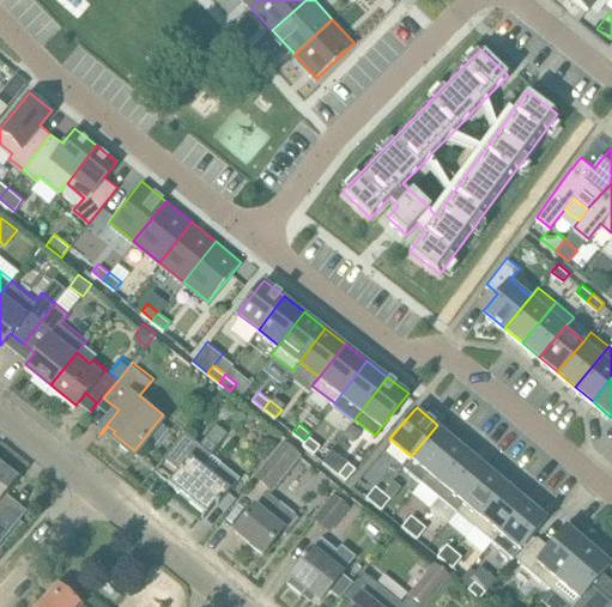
[(411,456),(404,466),(420,480),(428,471),(455,439),(437,425),(411,456)]
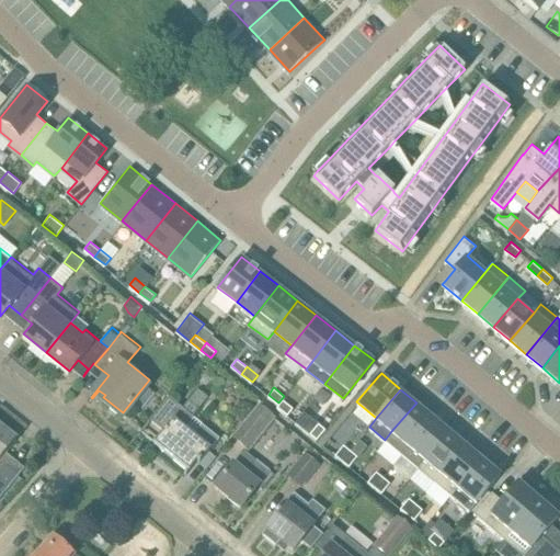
[(152,416),(139,433),(140,433),(152,418),(164,428),(155,440),(187,467),(185,471),(186,472),(197,458),(200,461),(207,466),(216,455),(209,449),(212,446),(212,445),(221,434),(196,415),(195,413),(201,406),(190,398),(184,405),(170,394),(152,416)]
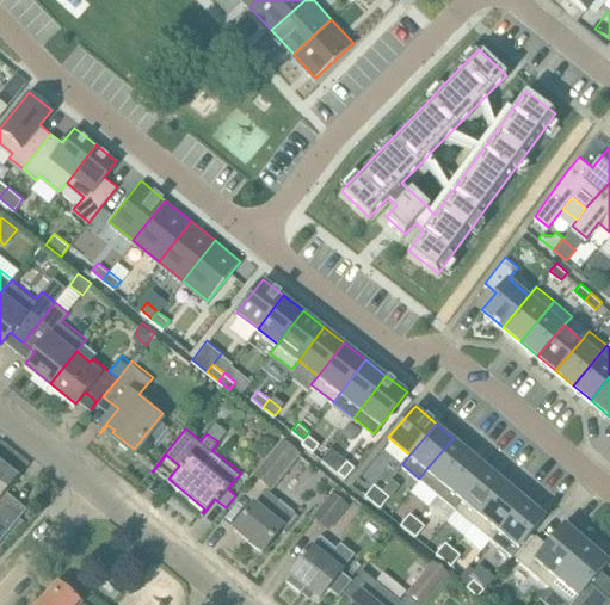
[(308,433),(302,442),(313,450),(319,443),(308,433)]
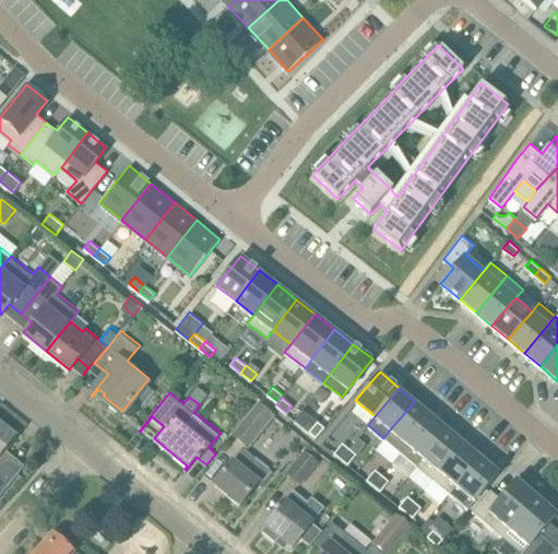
[(273,411),(260,400),(234,433),(248,444),(273,411)]
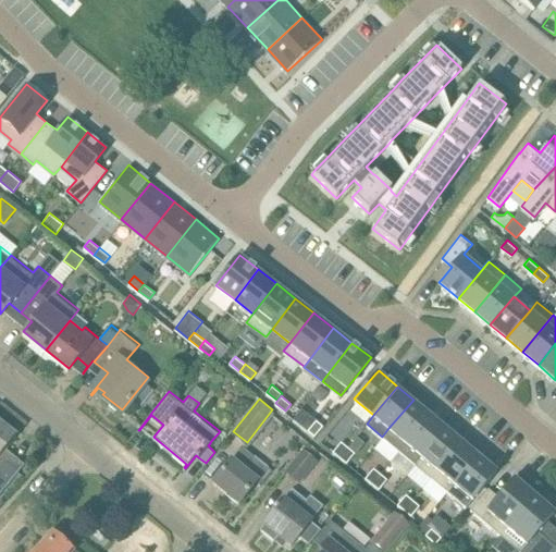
[(388,428),(382,437),(399,450),(430,414),(414,400),(388,428)]
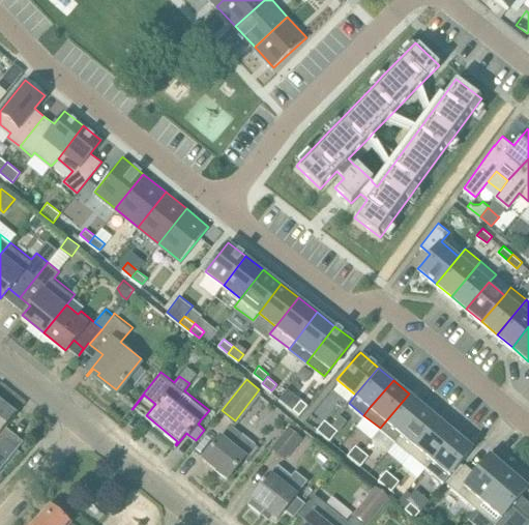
[(289,388),(281,398),(299,413),(307,404),(289,388)]
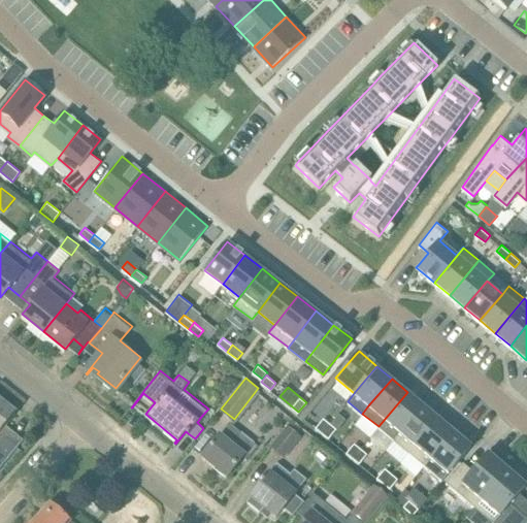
[(393,439),(422,404),(407,392),(379,426),(393,439)]
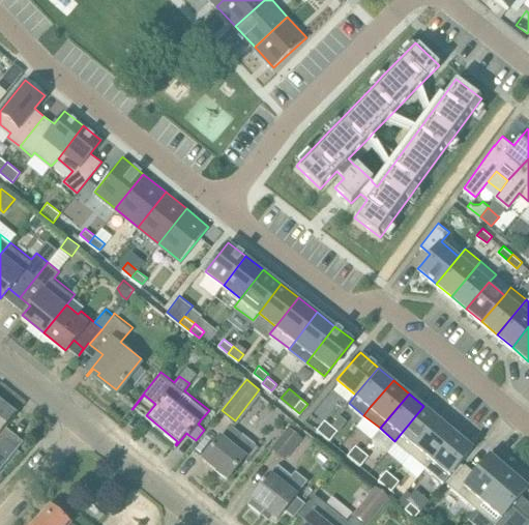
[(0,467),(21,442),(3,428),(6,424),(15,413),(0,401),(0,467)]
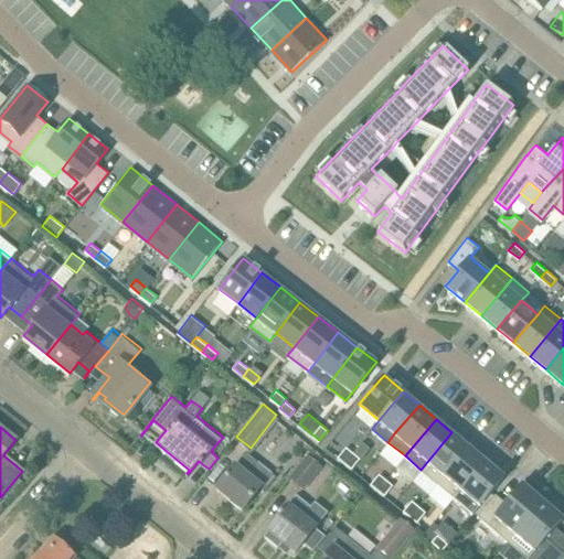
[(437,483),(468,445),(451,432),(421,470),(437,483)]
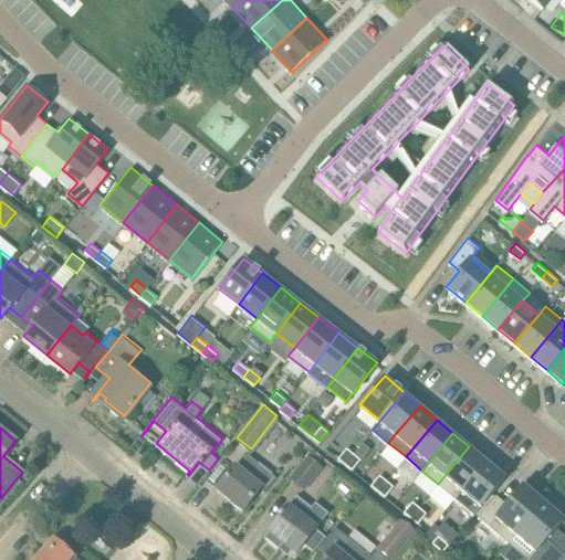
[(342,454),(338,456),(346,463),(348,460),(354,452),(347,446),(342,454)]
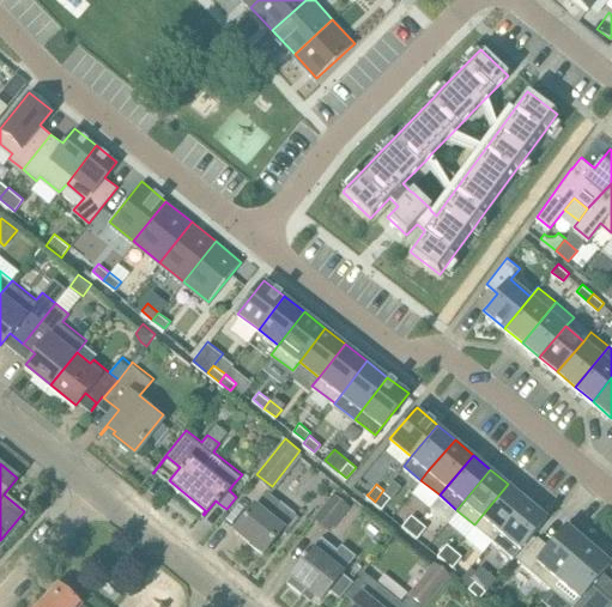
[(492,539),(526,499),(508,484),(474,524),(492,539)]
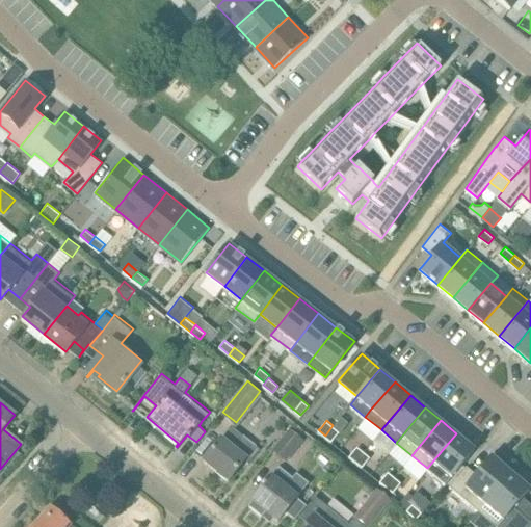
[(299,433),(304,426),(298,422),(293,428),(299,433)]
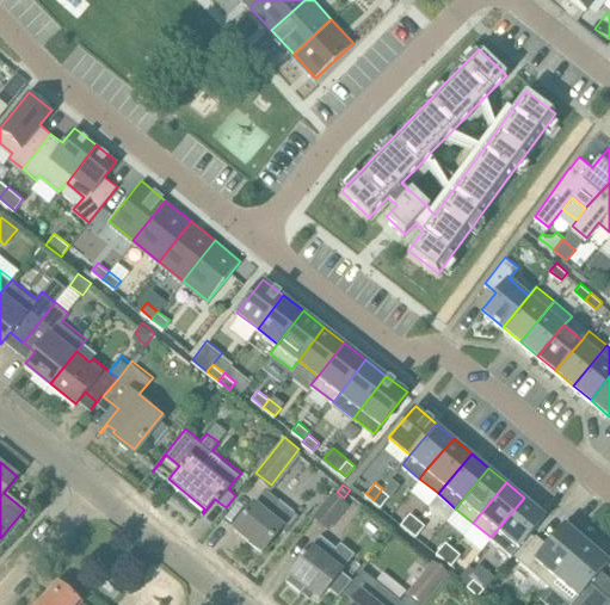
[(254,502),(234,526),(263,549),(281,526),(285,530),(299,514),(267,488),(254,502)]
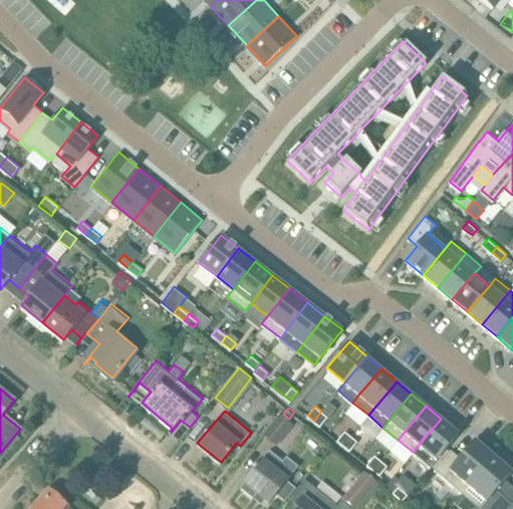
[(316,418),(314,421),(320,426),(322,423),(327,416),(321,411),(316,418)]
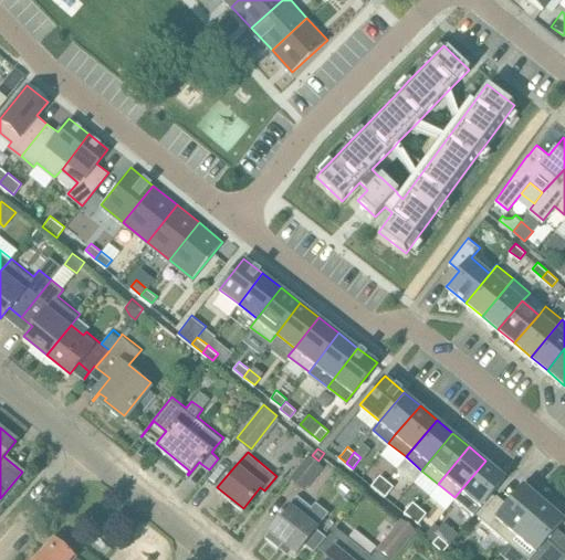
[(318,461),(312,455),(309,453),(291,475),(305,486),(323,464),(318,461)]
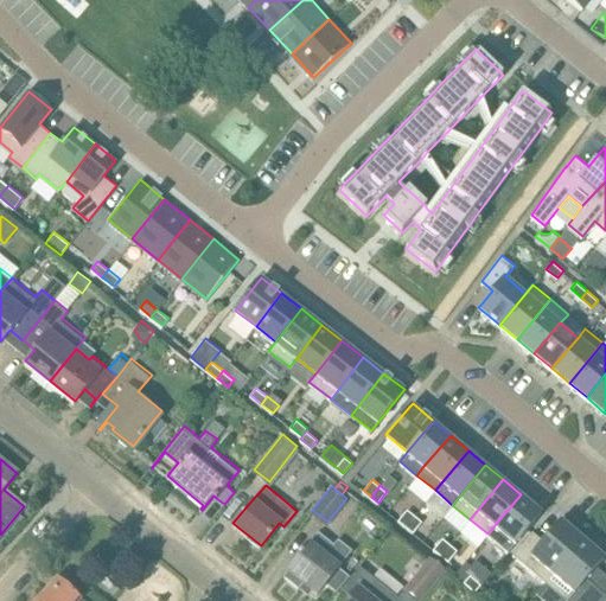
[(523,497),(521,494),(488,534),(508,551),(538,515),(542,511),(524,496),(523,497)]
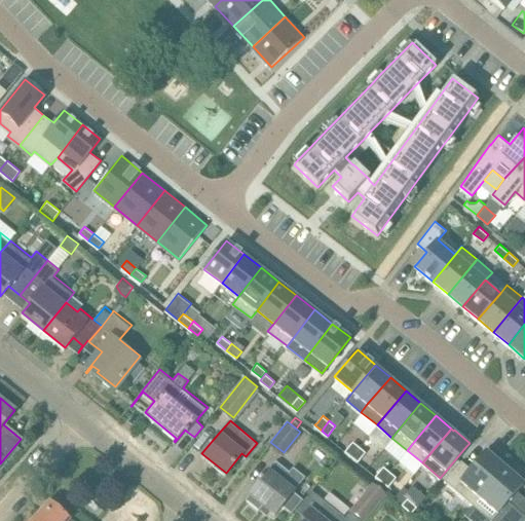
[(347,447),(345,450),(351,455),(354,452),(360,446),(353,441),(347,447)]
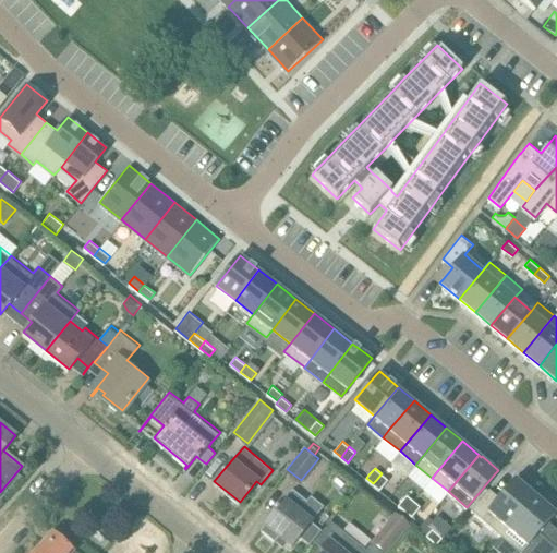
[(376,480),(373,483),(379,489),(383,485),(388,479),(382,473),(376,480)]
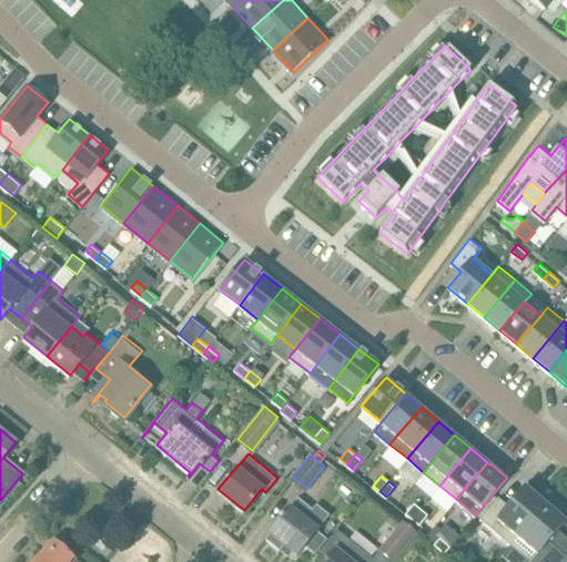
[(479,518),(510,543),(545,502),(526,486),(523,489),(523,488),(508,504),(498,496),(479,518)]
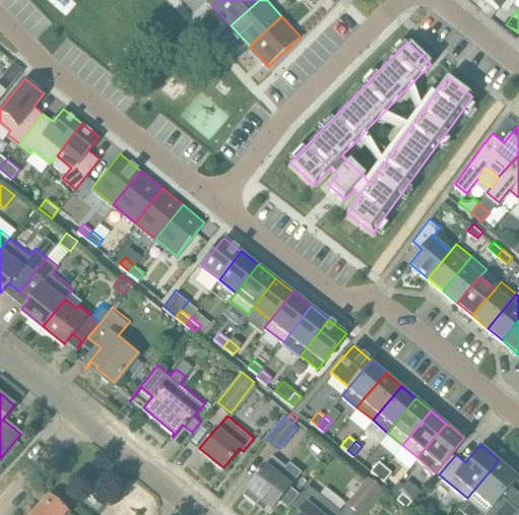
[(288,506),(300,492),(290,485),(302,470),(289,460),(286,464),(273,454),(259,471),(258,470),(255,473),(256,474),(243,492),(244,493),(256,502),(255,502),(256,503),(261,498),(271,506),(272,507),(279,498),(288,506)]
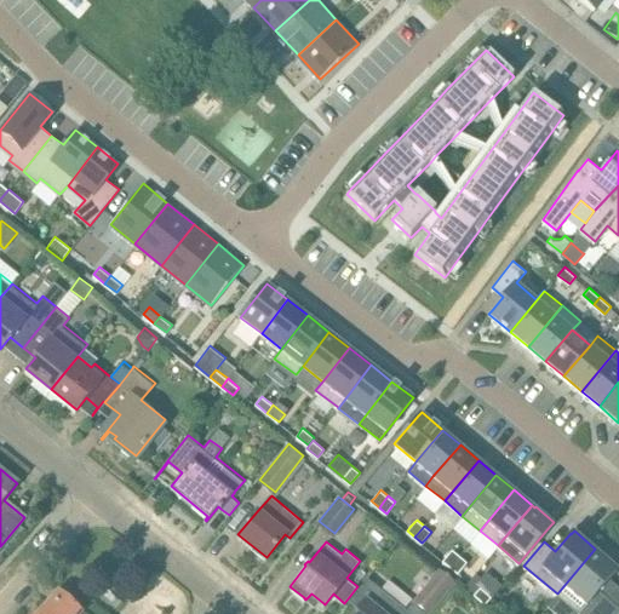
[(446,556),(443,560),(451,566),(453,562),(459,555),(452,549),(446,556)]
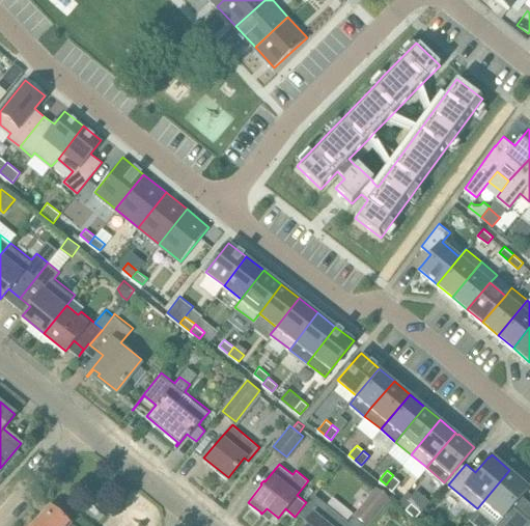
[(529,519),(513,505),(529,487),(511,472),(509,470),(477,508),(497,525),(528,525),(529,524),(529,519)]
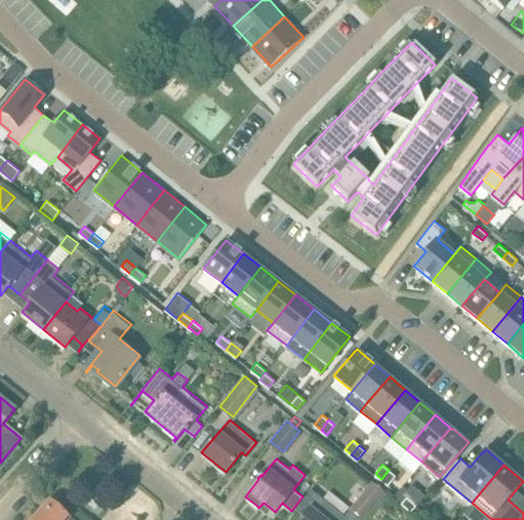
[(384,476),(381,479),(388,484),(390,481),(396,475),(389,470),(384,476)]
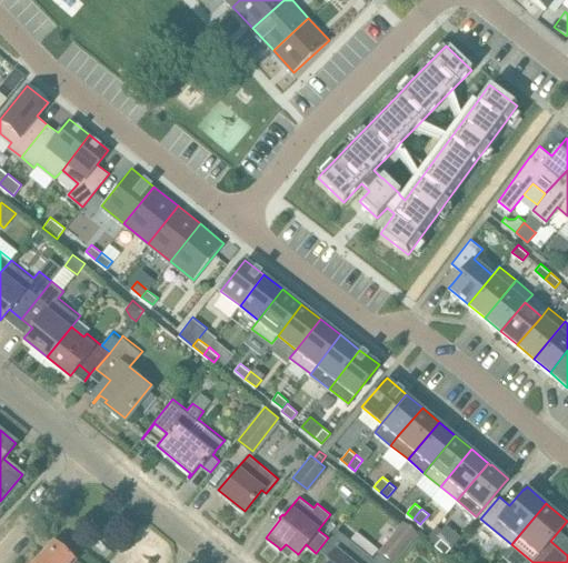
[(418,531),(402,519),(379,548),(395,560),(418,531)]
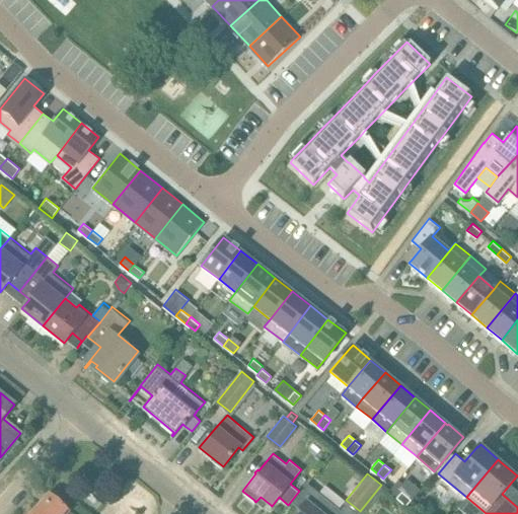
[(301,508),(296,513),(337,513),(341,509),(340,508),(307,482),(299,491),(292,501),(301,508)]
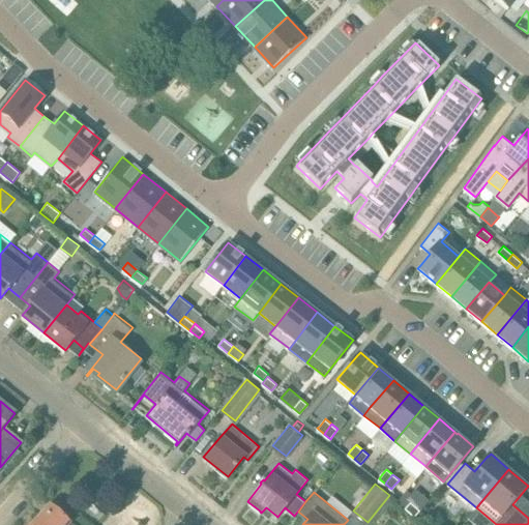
[(29,524),(69,524),(72,522),(50,502),(50,503),(55,507),(49,514),(43,509),(29,524)]
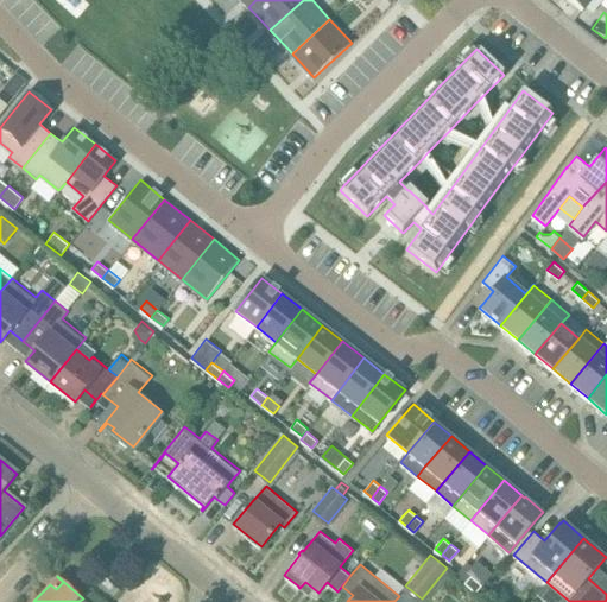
[(472,576),(466,583),(476,593),(482,584),(472,576)]
